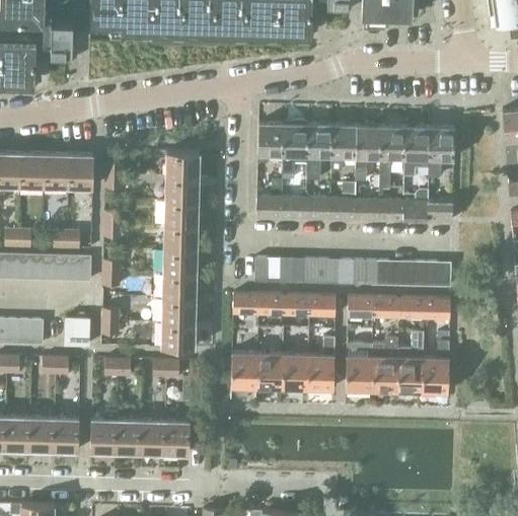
[(0,0),(0,15),(46,17),(46,0),(0,0)]
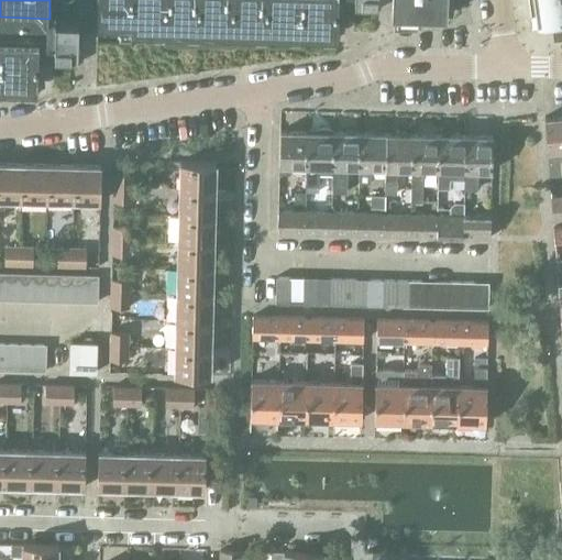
[(120,30),(338,36),(338,0),(99,0),(98,23),(120,24),(120,30)]
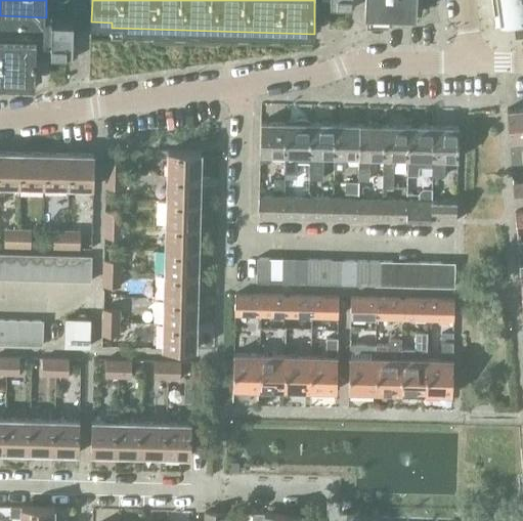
[(363,0),(363,18),(364,18),(364,23),(364,28),(364,30),(365,31),(366,32),(367,33),(369,34),(371,35),(376,35),(377,35),(379,35),(382,33),(384,32),(384,31),(386,26),(387,22),(387,18),(413,19),(415,2),(421,2),(420,0),(363,0)]
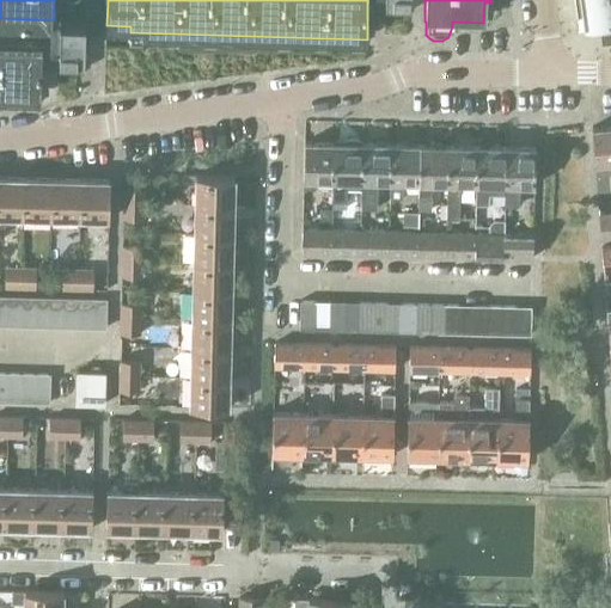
[(610,0),(581,0),(585,22),(600,19),(602,32),(610,31),(610,0)]
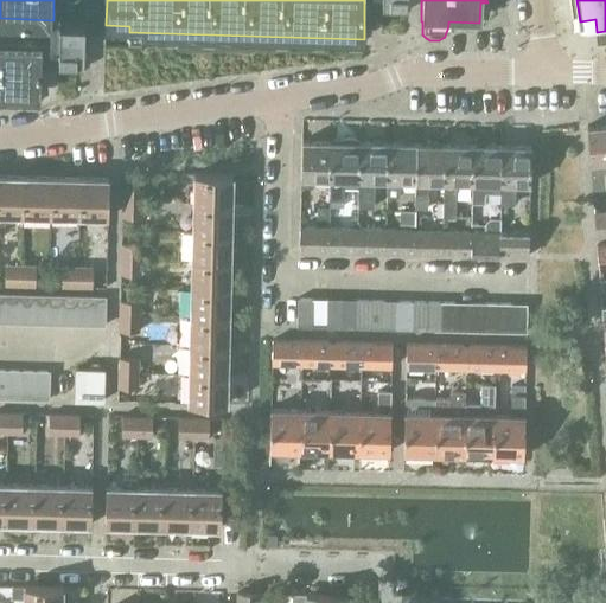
[(59,55),(84,56),(85,20),(61,19),(59,45),(59,55)]
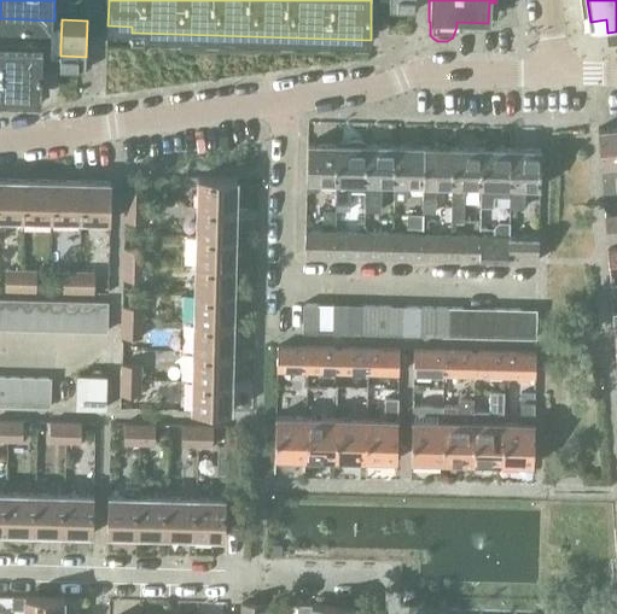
[(0,97),(35,98),(35,99),(42,99),(44,45),(0,42),(0,97)]
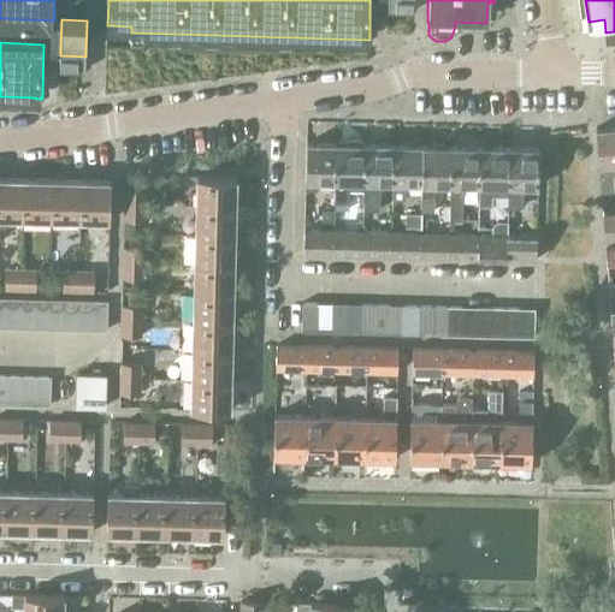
[(614,180),(614,131),(597,134),(599,171),(601,177),(602,196),(614,195),(614,180)]
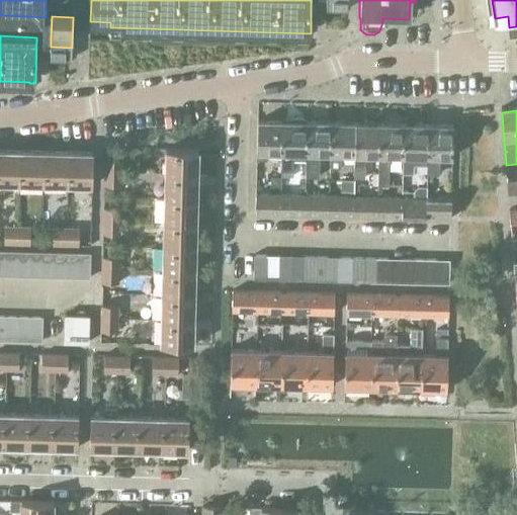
[(292,163),(307,164),(308,125),(306,125),(306,122),(299,121),(293,122),(293,125),(283,125),(283,156),(282,174),(288,174),(292,174),(292,163)]
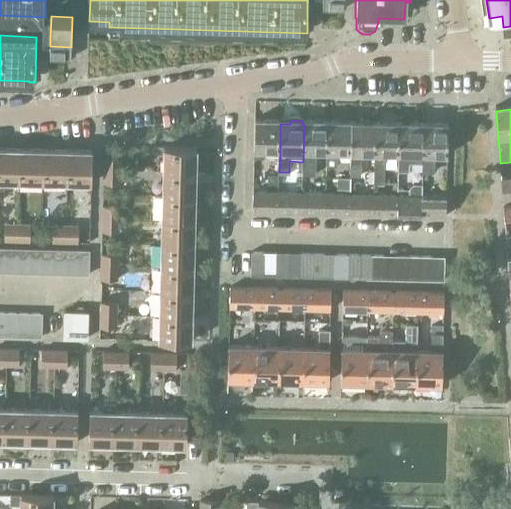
[(264,162),(264,153),(280,154),(280,124),(256,123),(255,152),(254,152),(254,161),(264,162)]
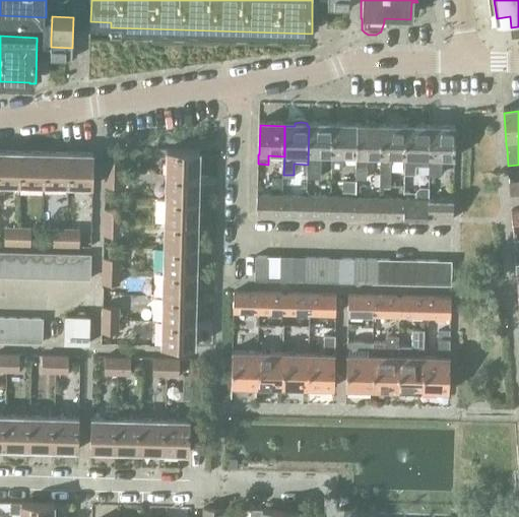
[(321,157),(332,157),(333,127),(309,126),(308,165),(308,181),(320,181),(321,157)]
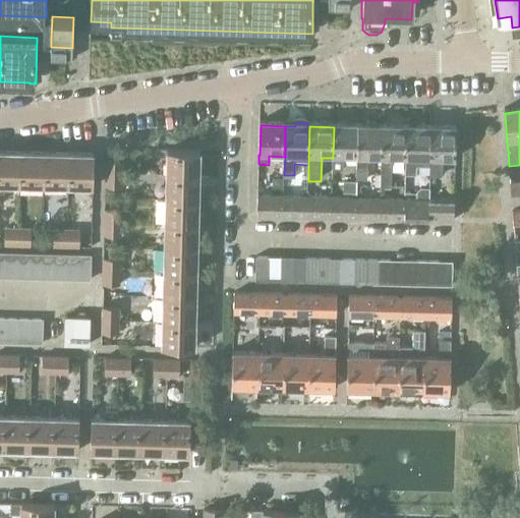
[(344,158),(357,158),(358,128),(334,127),(333,158),(333,172),(343,173),(344,158)]
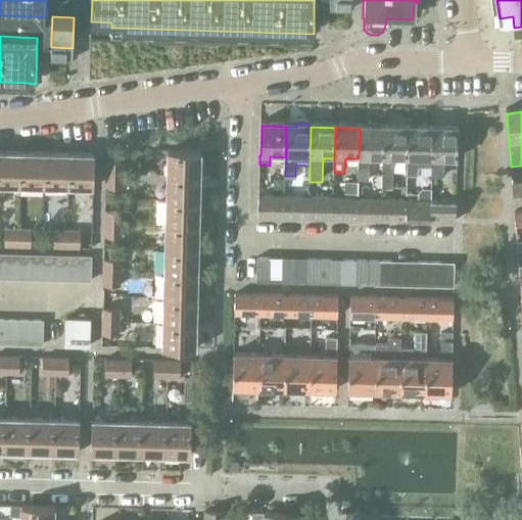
[(369,159),(383,159),(384,129),(360,129),(359,158),(359,174),(369,174),(369,159)]
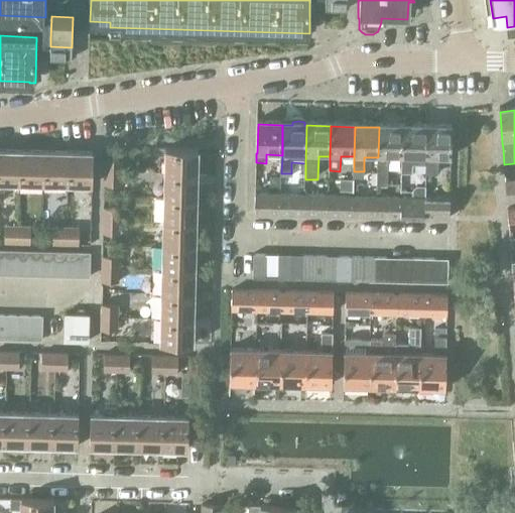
[(379,127),(378,157),(378,187),(387,187),(388,157),(402,157),(403,128),(379,127)]
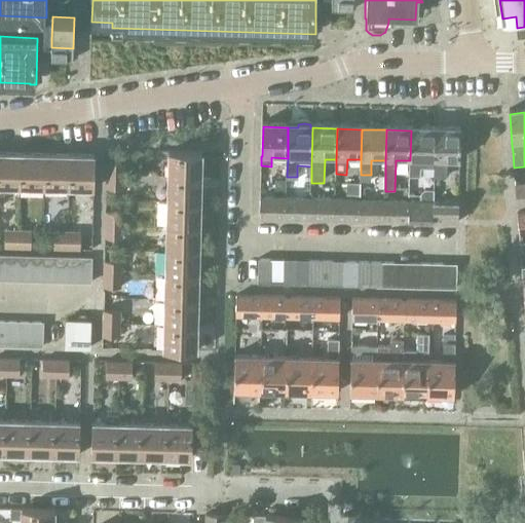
[(436,131),(411,131),(410,160),(435,161),(436,131)]
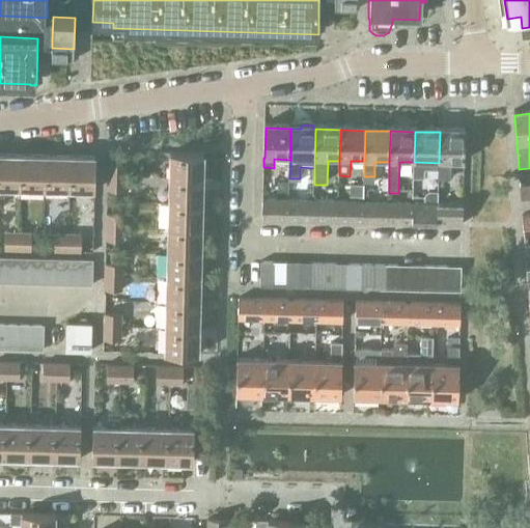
[(440,132),(439,163),(439,183),(451,183),(452,163),(465,164),(466,133),(440,132)]
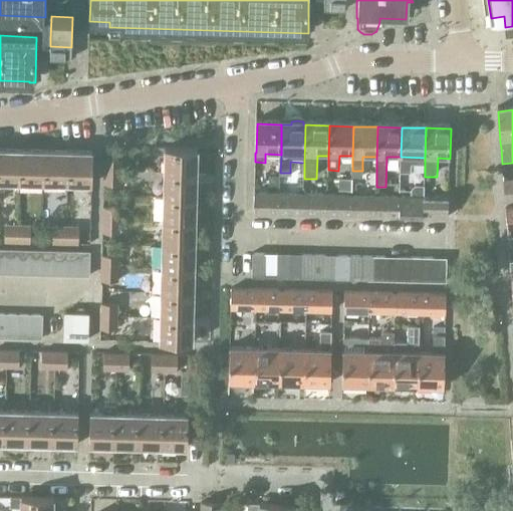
[(164,152),(163,177),(197,178),(198,153),(164,152)]
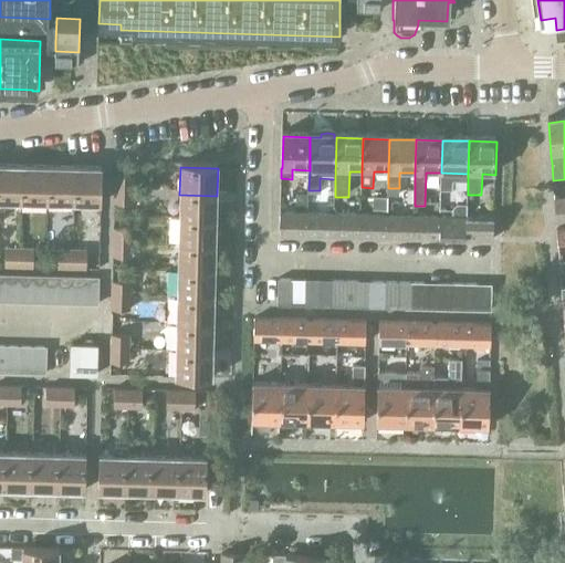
[(0,168),(0,214),(4,214),(4,205),(20,205),(21,169),(0,168)]
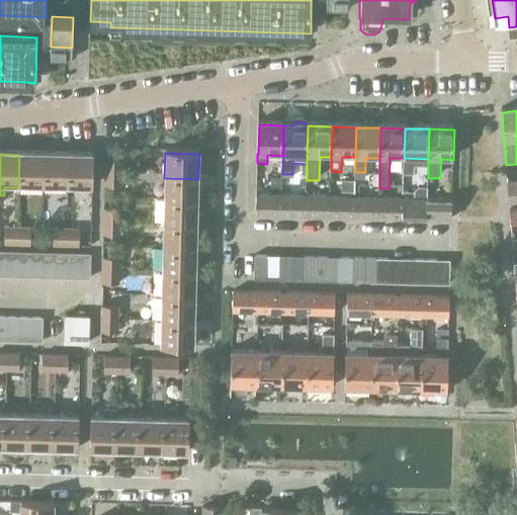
[(44,156),(19,155),(18,187),(42,188),(44,156)]
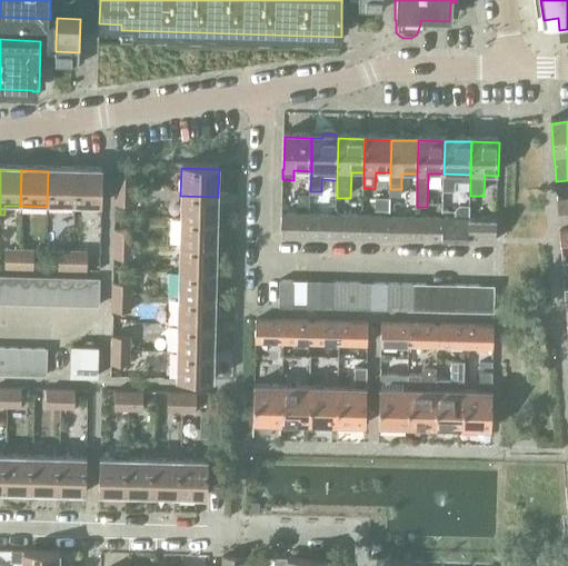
[(75,171),(48,171),(47,207),(73,208),(75,171)]
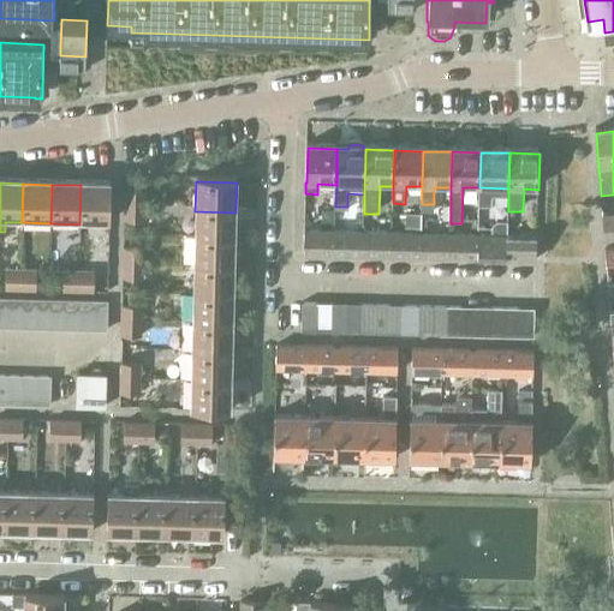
[(111,186),(81,185),(79,225),(109,226),(111,186)]
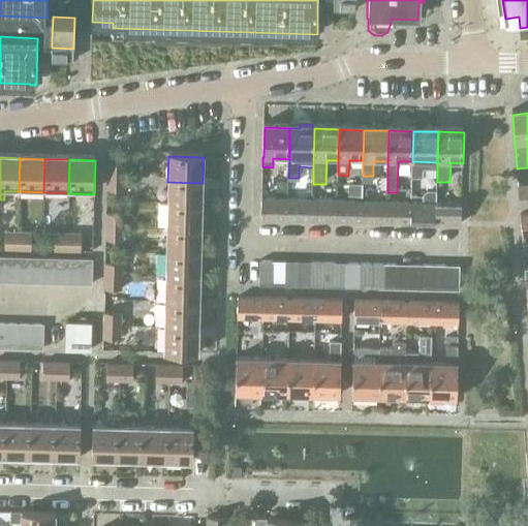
[(109,167),(107,180),(124,181),(124,167),(109,167)]
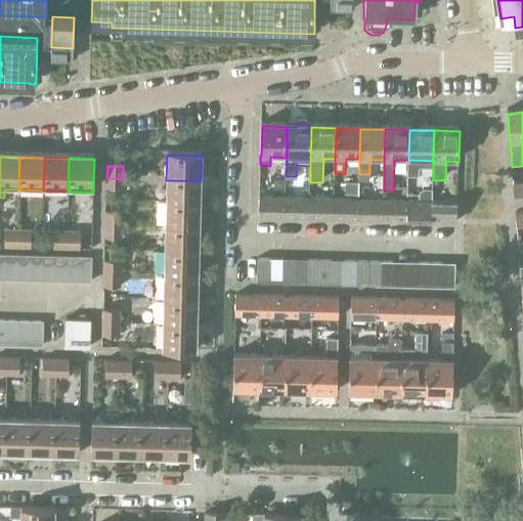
[(359,174),(359,184),(369,184),(369,174),(359,174)]
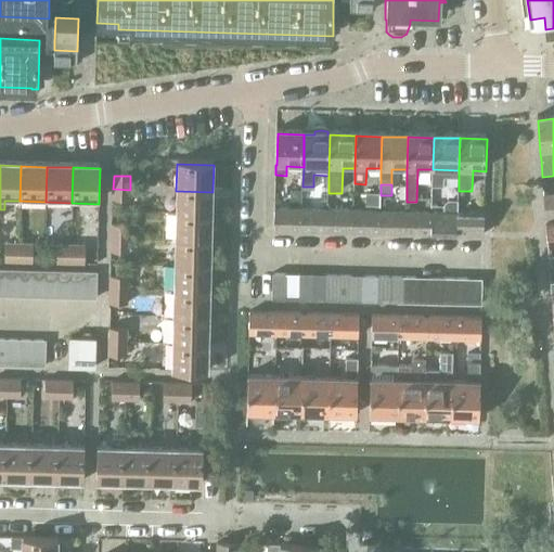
[(130,190),(113,189),(113,203),(130,203),(130,190)]
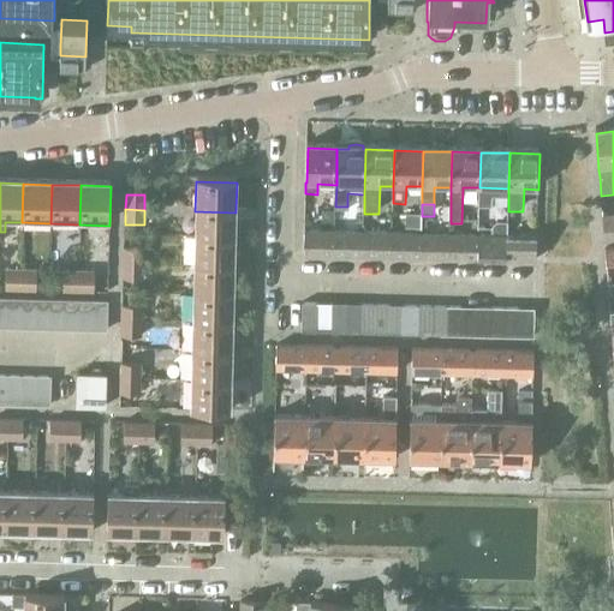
[(195,211),(195,240),(234,241),(236,213),(195,211)]
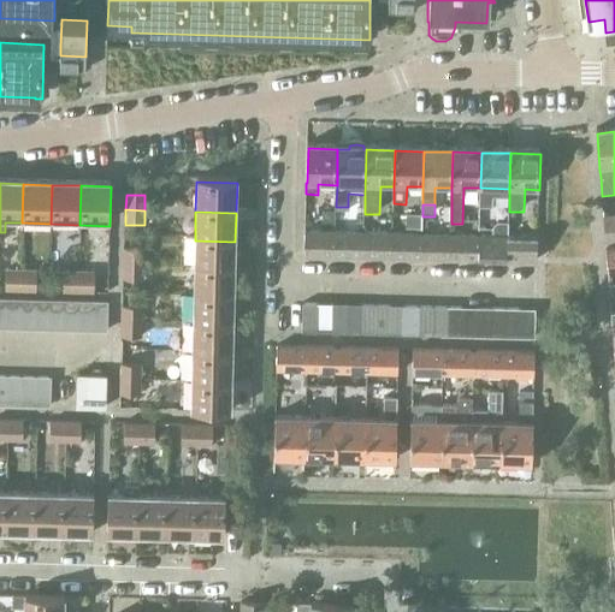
[(335,218),(321,218),(321,230),(333,230),(335,218)]
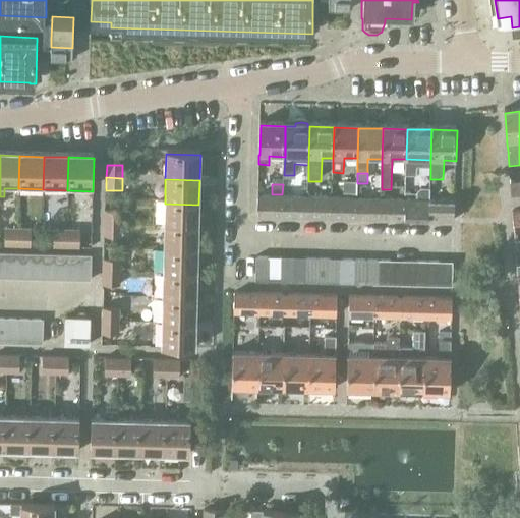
[(344,185),(344,197),(357,197),(357,186),(344,185)]
